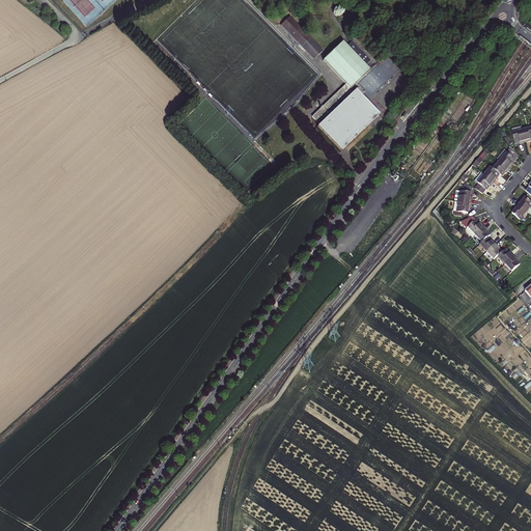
[(324,50),(290,16),(281,25),(314,59),(324,50)]
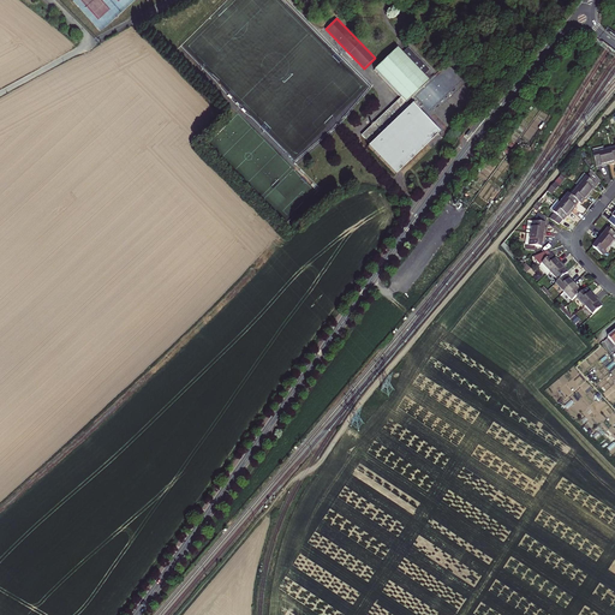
[(368,147),(394,175),(439,132),(412,105),(410,107),(406,103),(429,82),(424,76),(430,70),(408,48),(402,54),(396,48),(374,70),(400,97),(362,136),(370,144),(368,147)]
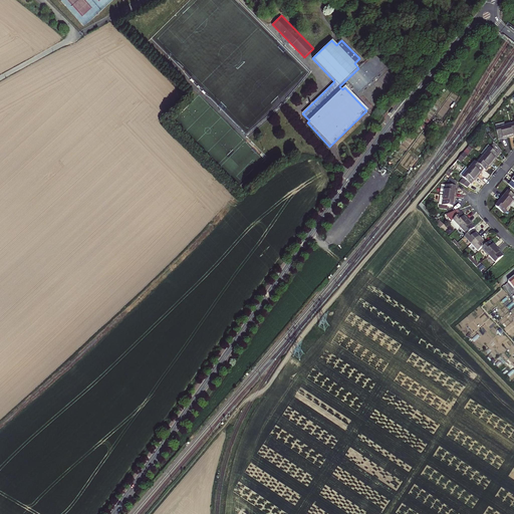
[(504,139),(508,138),(506,126),(496,130),(498,140),(501,139),(503,138),(504,139)]
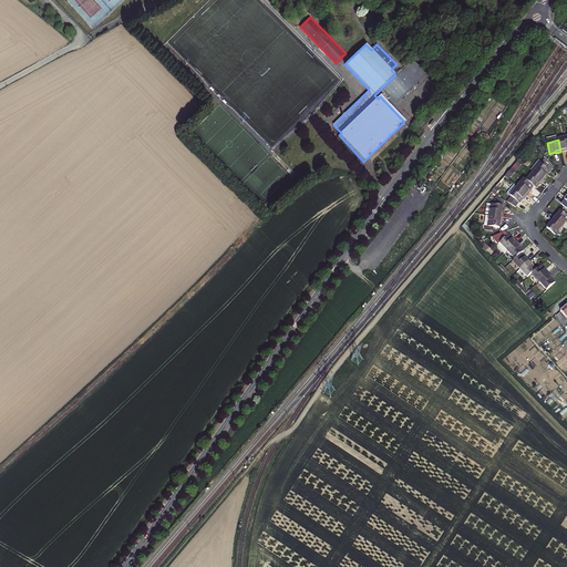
[(548,173),(554,167),(546,157),(534,173),(544,181),(547,176),(546,175),(548,173)]
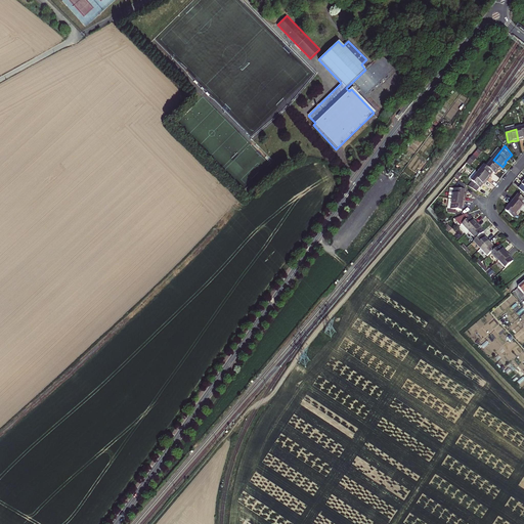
[(476,158),(482,150),(480,148),(473,156),(476,158)]
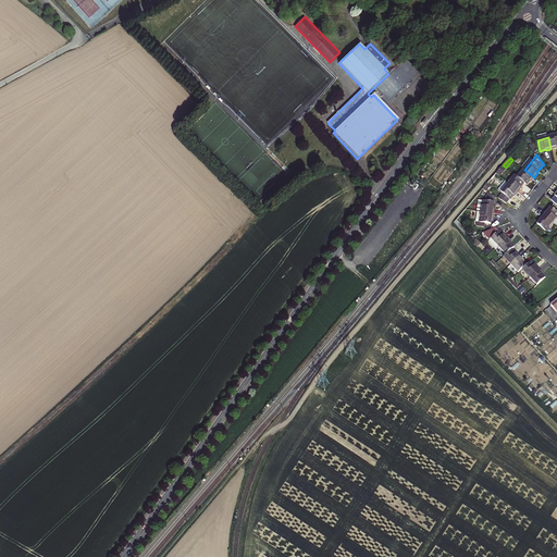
[(503,165),(496,174),(499,176),(506,169),(503,165)]
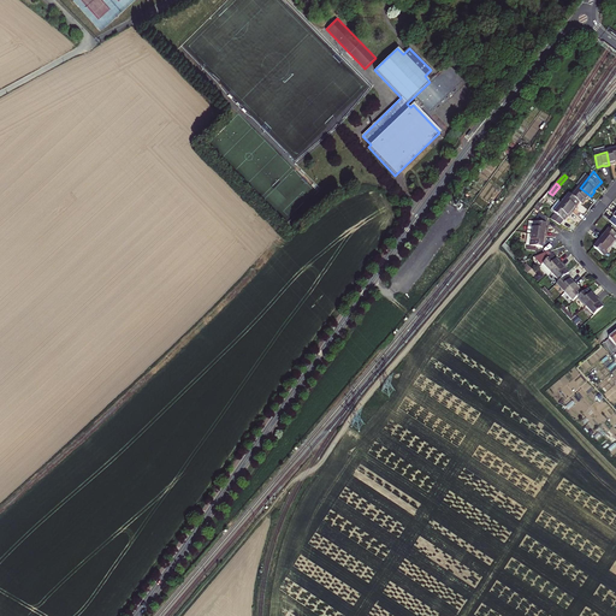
[(587,201),(591,196),(580,188),(573,196),(579,202),(582,205),(584,202),(586,200),(587,201)]
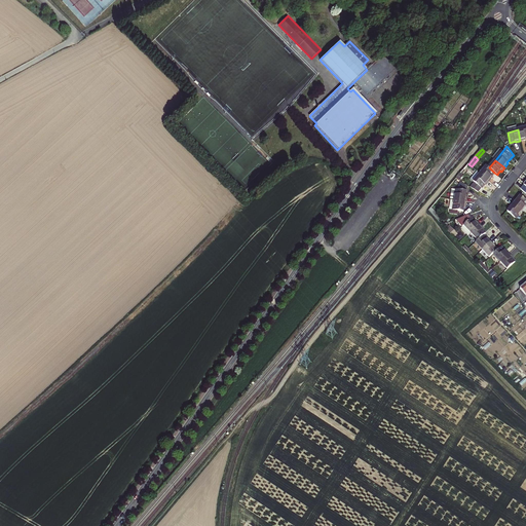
[(493,175),(494,173),(489,167),(486,165),(480,174),(489,181),(492,178),(491,177),(493,175)]
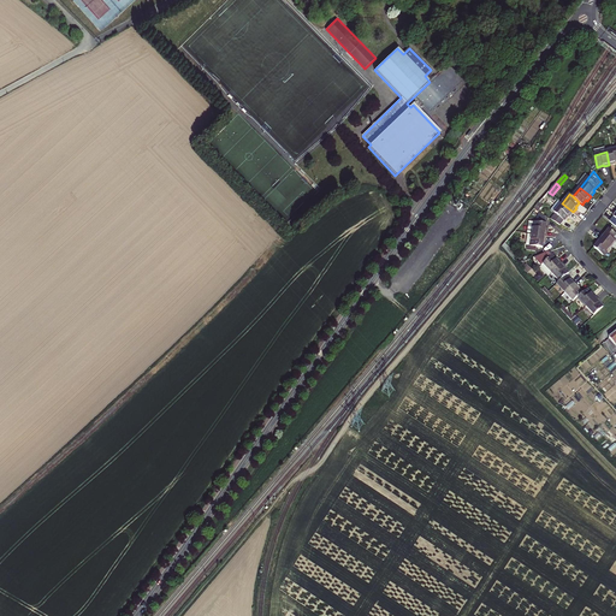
[(543,199),(534,209),(538,212),(543,206),(542,205),(545,201),(543,199)]
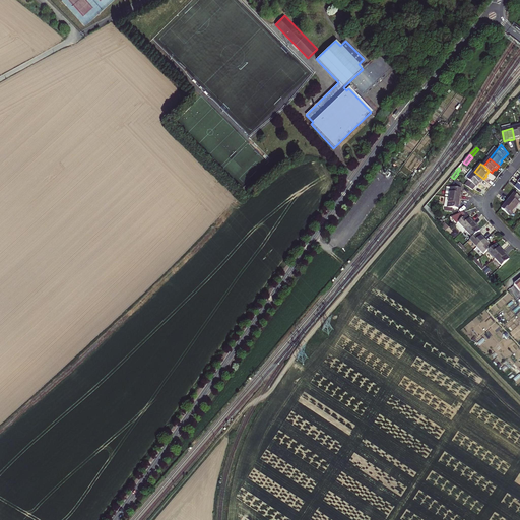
[(480,183),(483,179),(474,172),(471,170),(465,177),(469,181),(464,186),(472,190),(477,185),(479,183),(480,183)]
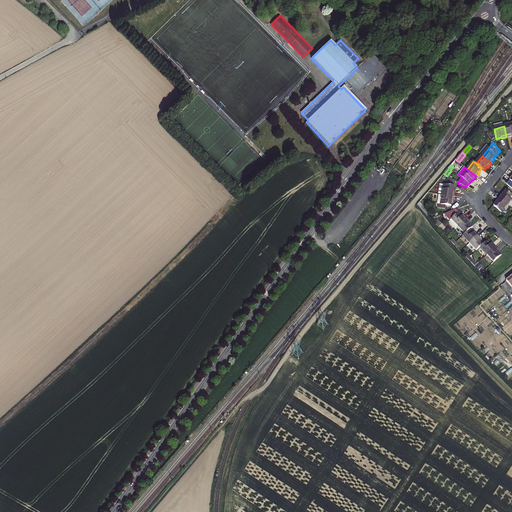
[(442,195),(454,196),(455,191),(453,191),(454,189),(455,181),(449,177),(447,185),(440,184),(439,194),(442,195)]
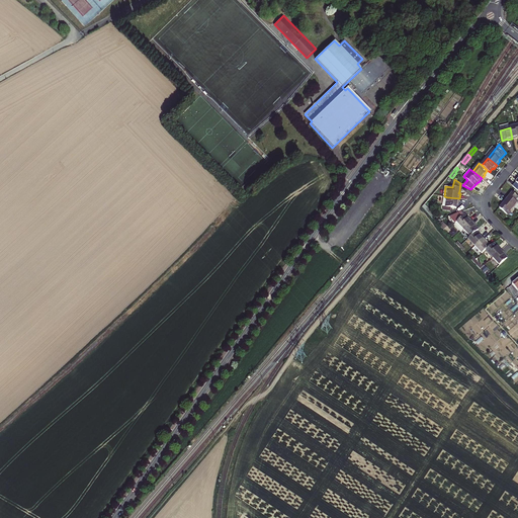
[(508,196),(505,200),(514,207),(517,202),(517,197),(512,193),(510,195),(509,197),(508,196)]
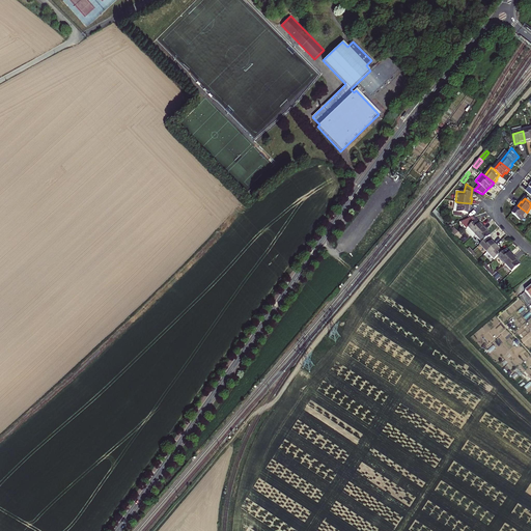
[(470,208),(471,203),(458,202),(455,202),(453,212),(455,212),(454,216),(462,217),(462,213),(468,214),(469,211),(469,208),(470,208)]
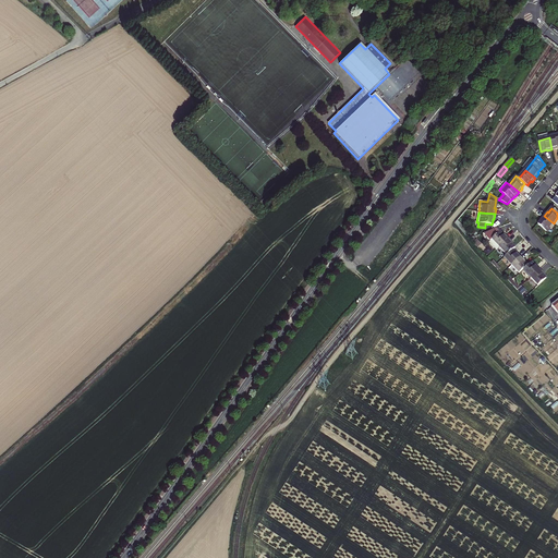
[(541,222),(538,225),(547,232),(554,223),(544,216),(541,219),(542,220),(541,222)]
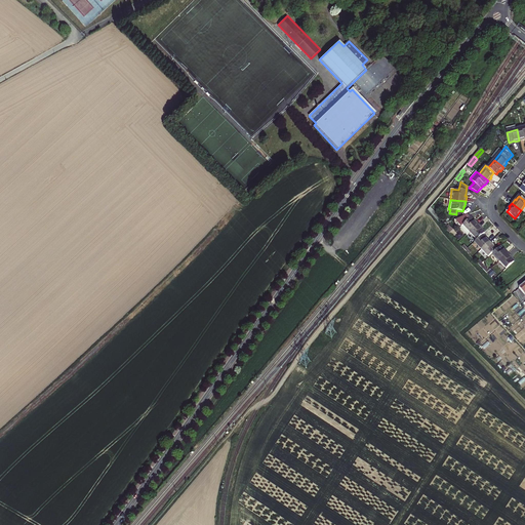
[(475,220),(475,221),(473,220),(468,214),(455,219),(461,227),(463,225),(470,233),(479,225),(475,220)]
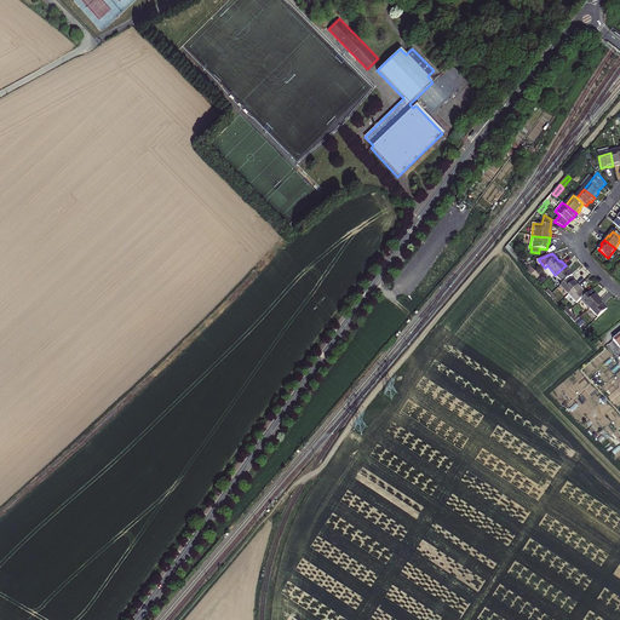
[(552,277),(555,275),(547,265),(545,268),(544,269),(552,277)]
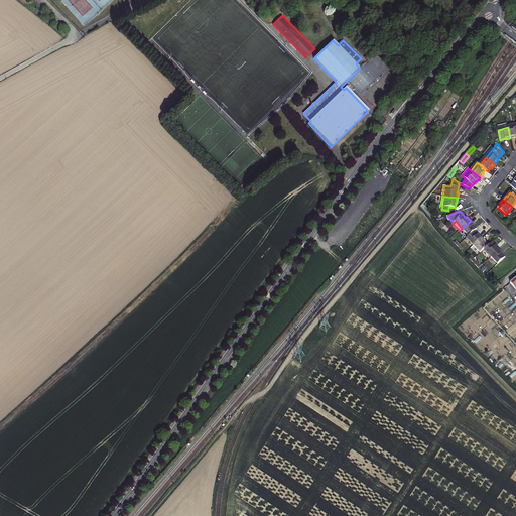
[(474,224),(471,221),(462,229),(469,236),(474,231),(477,229),(475,227),(473,225),(474,224)]
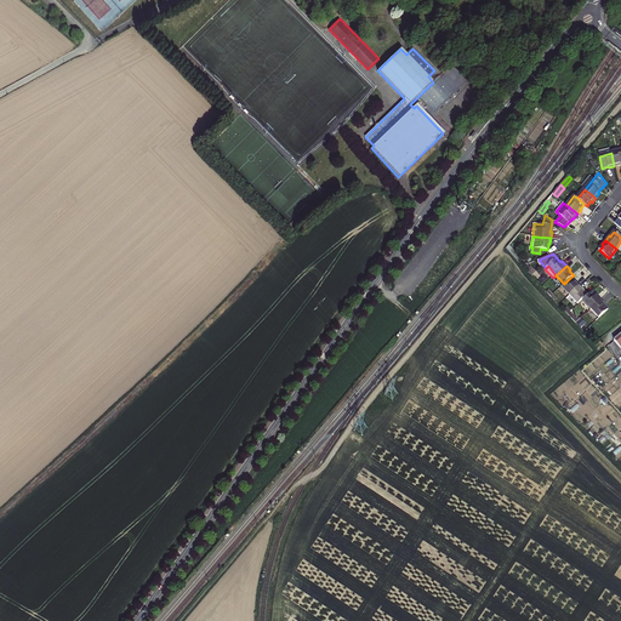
[(535,281),(540,277),(533,269),(528,273),(535,281)]
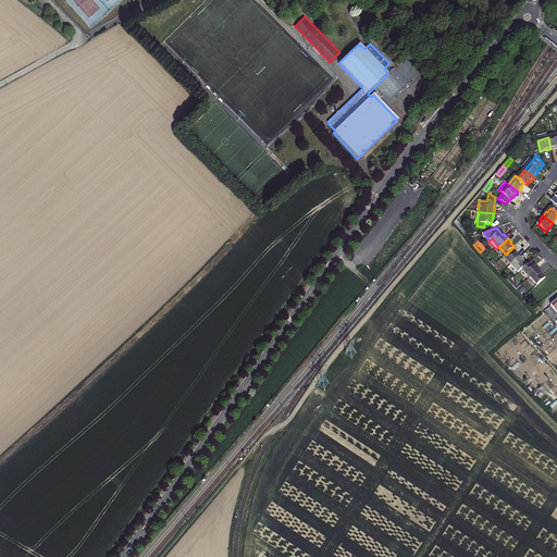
[(515,252),(511,249),(506,255),(504,257),(511,264),(520,257),(517,252),(516,254),(515,252)]
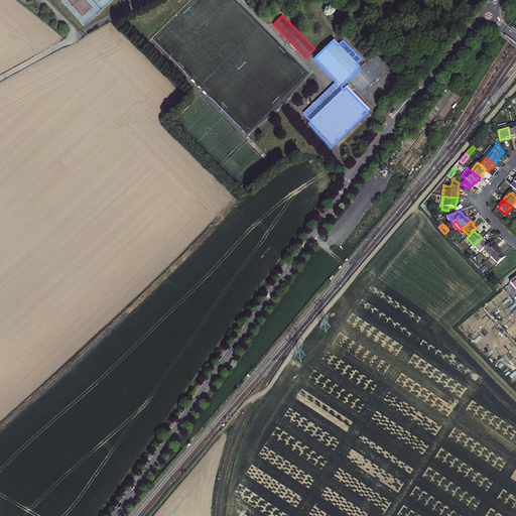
[(486,241),(482,238),(474,245),(481,253),(484,249),(488,246),(486,243),(485,242),(486,241)]
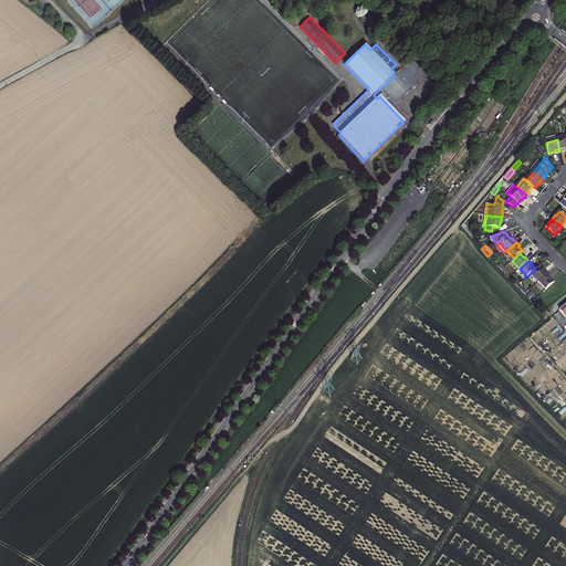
[(542,269),(540,265),(535,270),(531,273),(532,274),(538,282),(547,273),(544,269),(543,270),(542,269)]
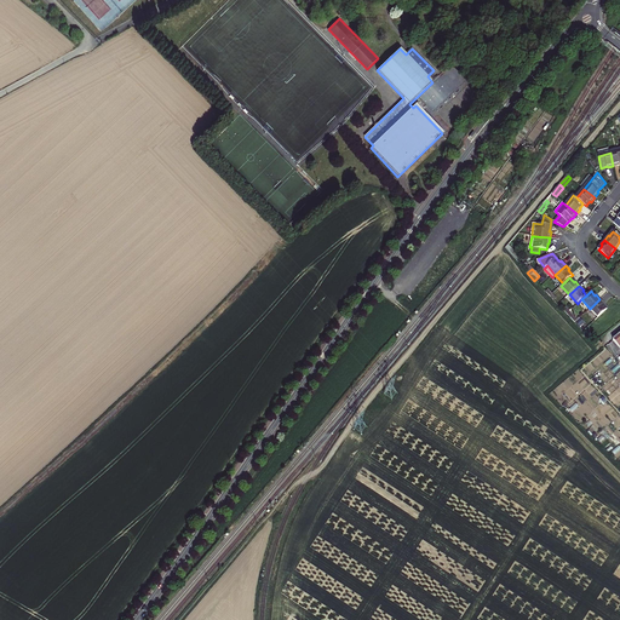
[(604,304),(600,299),(590,309),(598,317),(607,309),(604,306),(603,304),(604,304)]
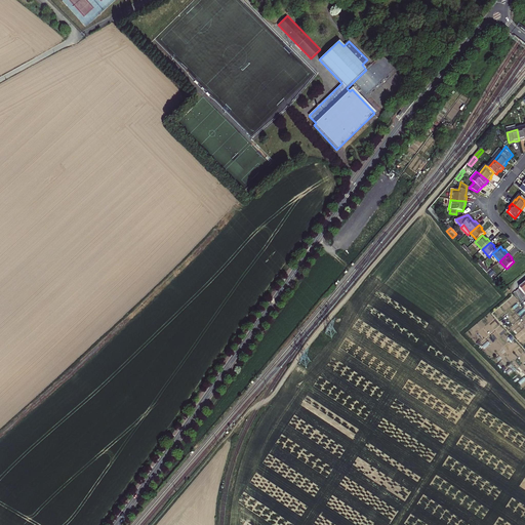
[(488,270),(482,264),(480,266),(487,273),(489,271),(488,270)]
